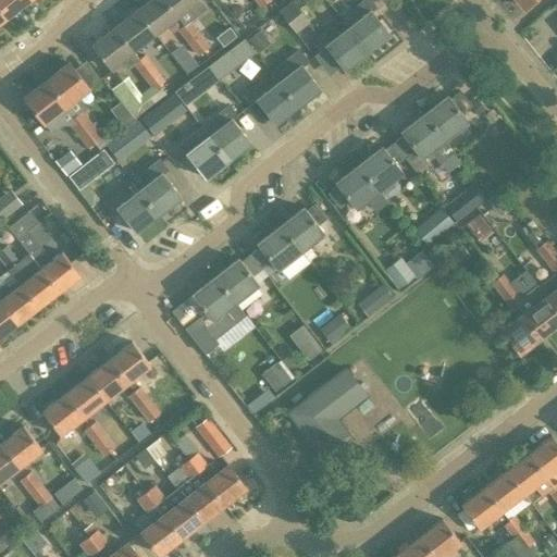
[(0,0),(0,12),(4,19),(29,0),(0,0)]
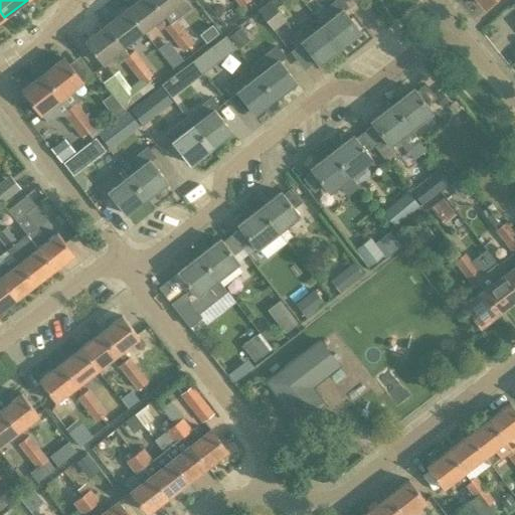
[(143,31),(163,16),(151,0),(138,0),(126,9),(143,31)]
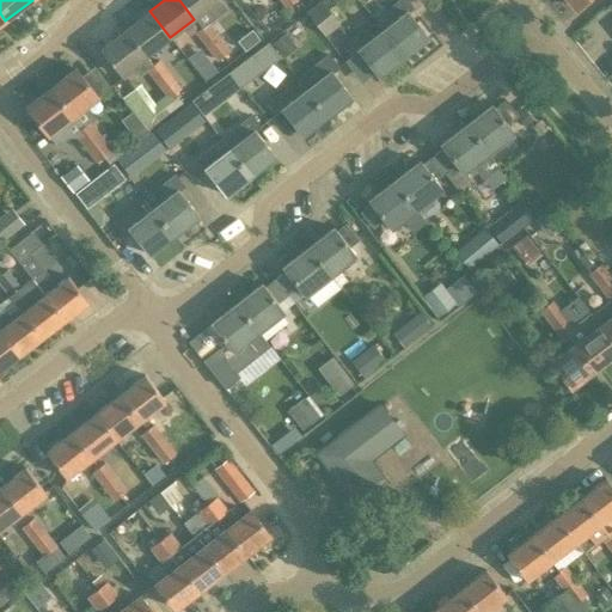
[(179,0),(194,19),(201,28),(214,18),(208,8),(218,0),(179,0)]
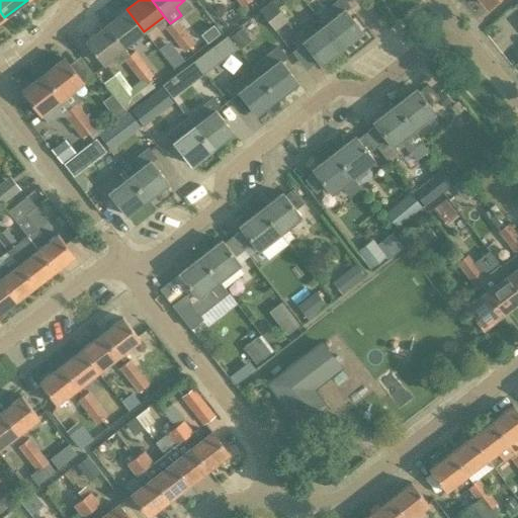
[(271,0),(258,10),(274,30),(287,20),(271,0)]
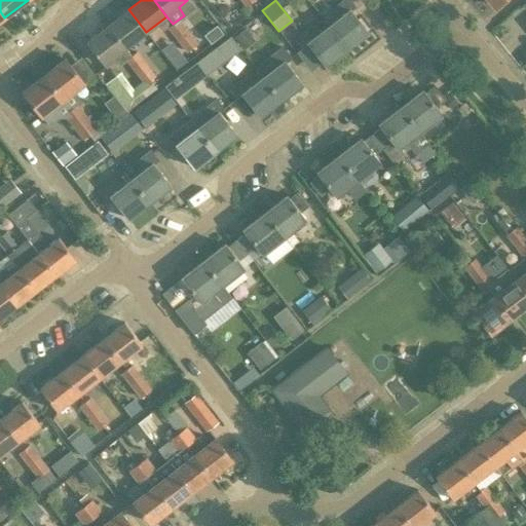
[(329,27),(345,48),(366,32),(350,11),(355,7),(349,0),(342,0),(332,9),(336,22),(329,27)]
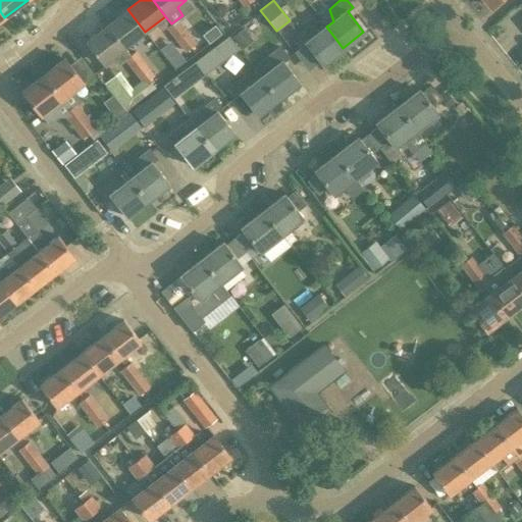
[(123,48),(145,32),(127,9),(107,25),(123,48)]
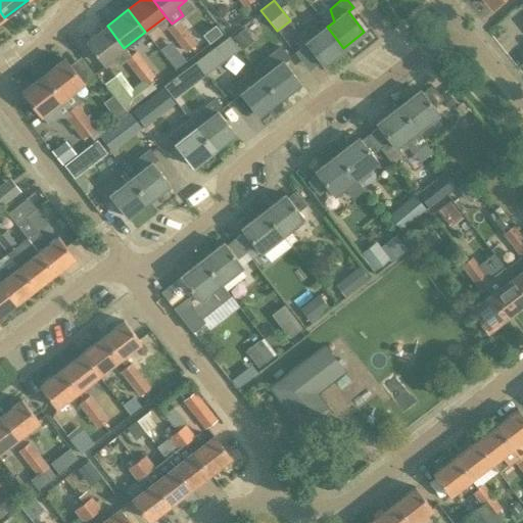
[(167,29),(175,39),(180,35),(182,38),(188,33),(178,19),(167,29)]
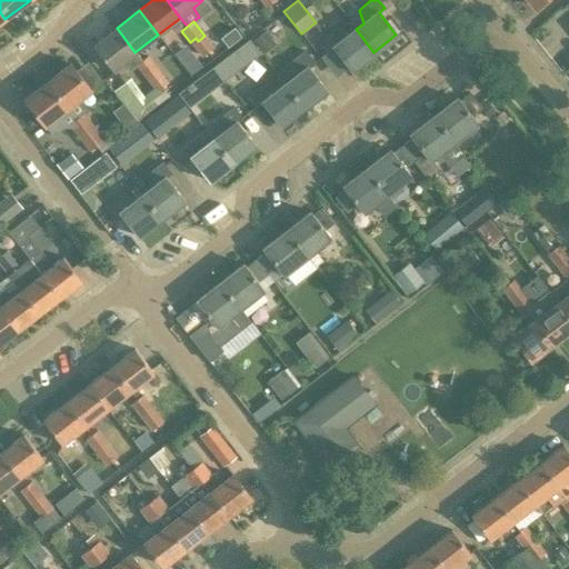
[(141,60),(135,52),(117,28),(93,46),(115,73),(125,66),(128,71),(141,60)]
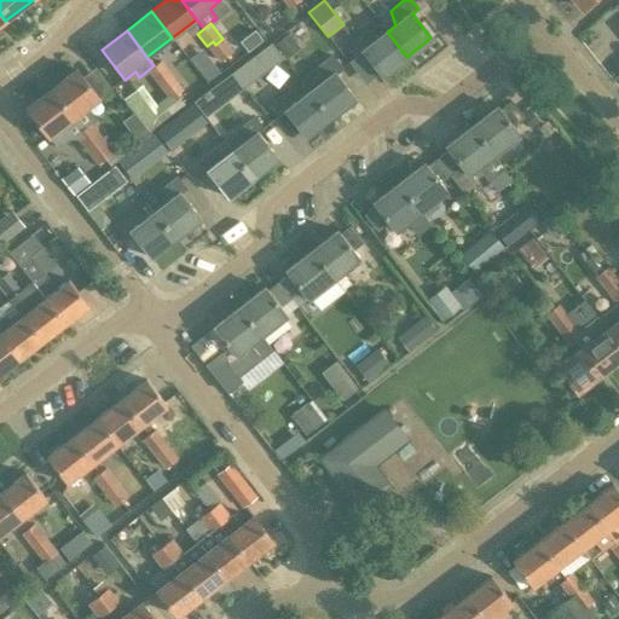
[(356,57),(362,52),(381,76),(406,57),(387,32),(380,38),(364,30),(346,44),(356,57)]
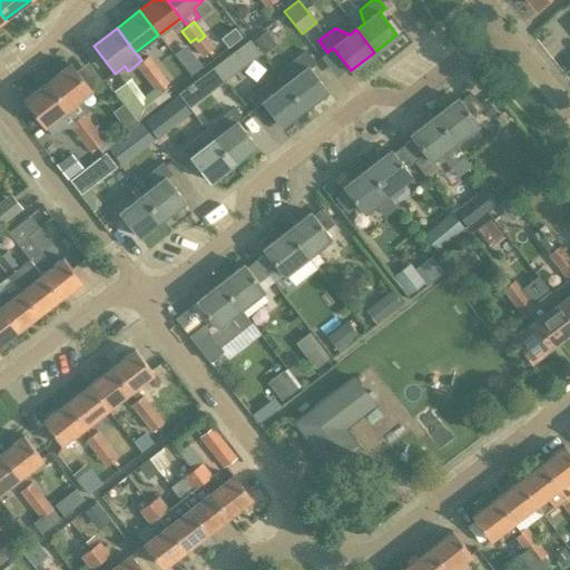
[(253,39),(264,52),(275,42),(264,29),(253,39)]
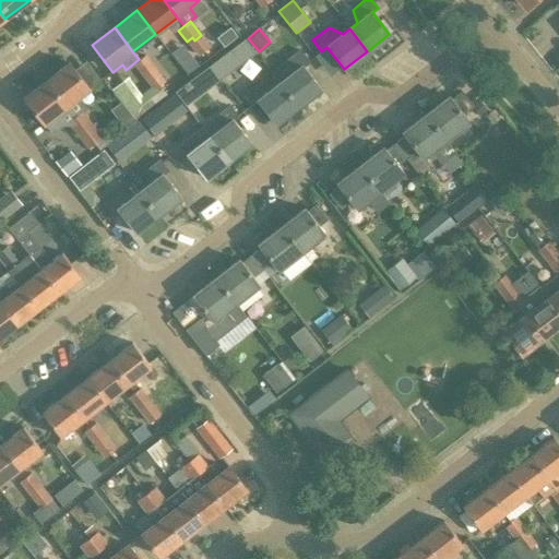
[(210,47),(201,35),(194,40),(192,37),(187,42),(198,56),(210,47)]
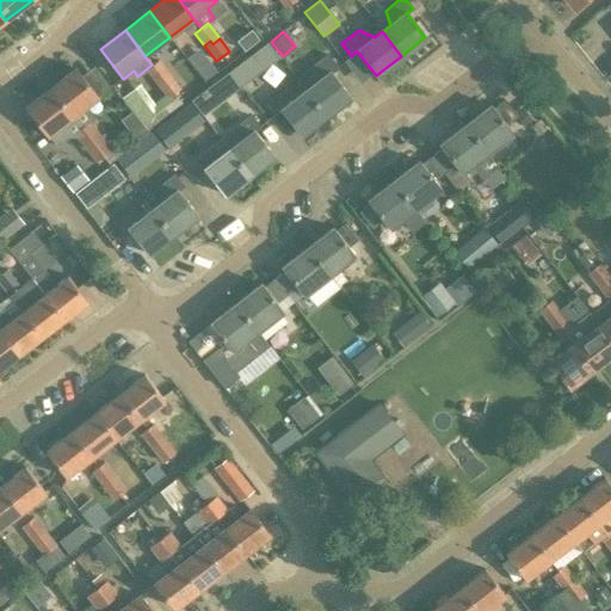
[(228,72),(240,87),(279,57),(267,42),(228,72)]
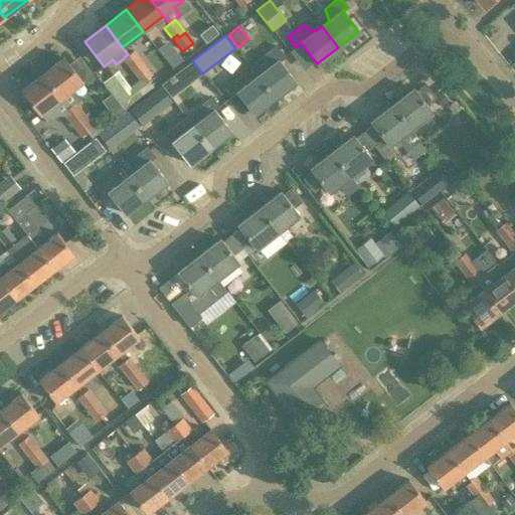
[(171,38),(159,46),(174,66),(185,58),(171,38)]
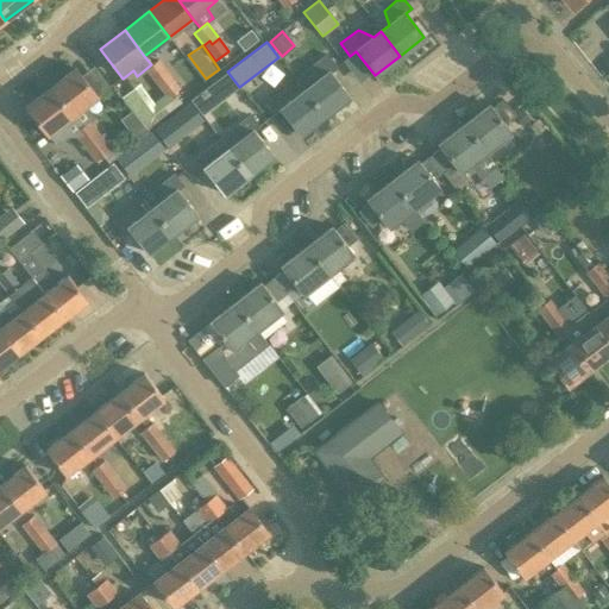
[(305,90),(324,115),(349,96),(330,71),(336,68),(326,56),(295,80),(305,90)]
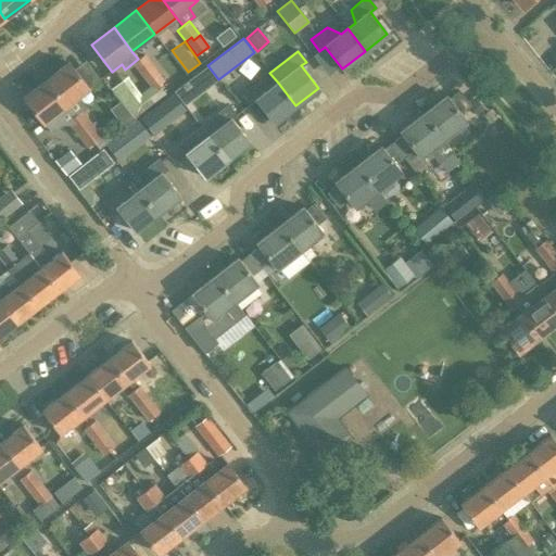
[(133,64),(143,78),(150,74),(148,71),(153,66),(144,55),(133,64)]
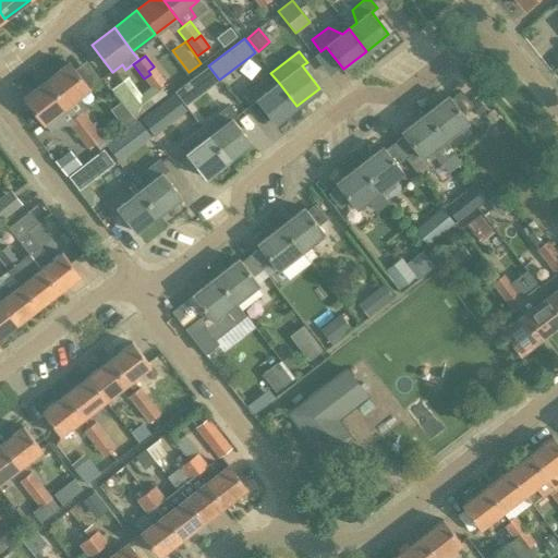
[(77,97),(88,88),(69,62),(46,81),(65,106),(74,117),(82,111),(86,109),(77,97)]
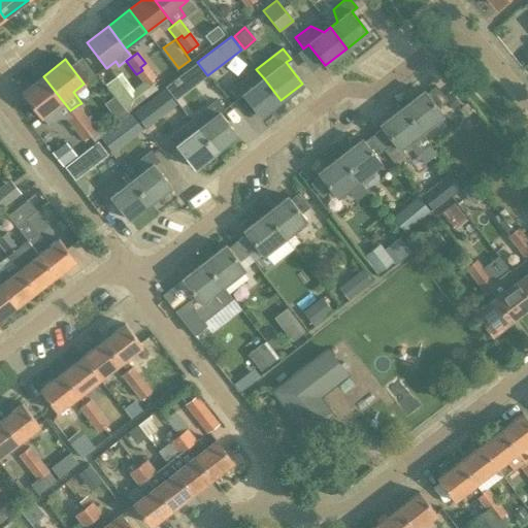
[(207,75),(197,62),(164,87),(174,100),(207,75)]
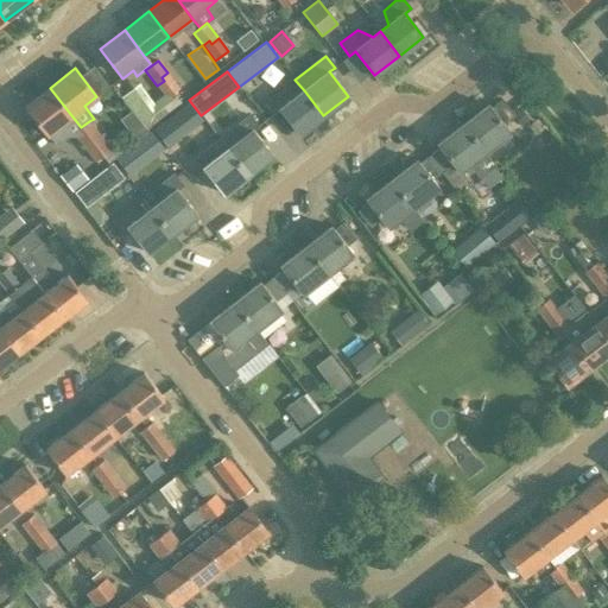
[(181,89),(168,73),(162,77),(164,81),(157,86),(163,94),(166,99),(173,94),(181,89)]
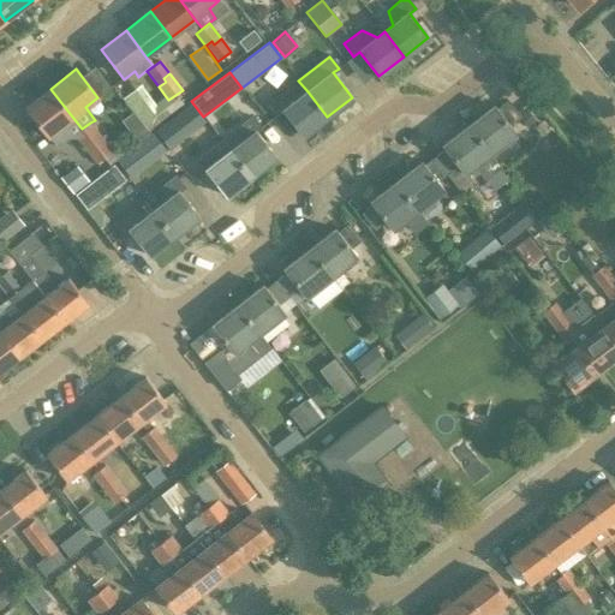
[(183,102),(175,95),(168,100),(165,95),(155,102),(141,84),(124,97),(149,129),(183,102)]
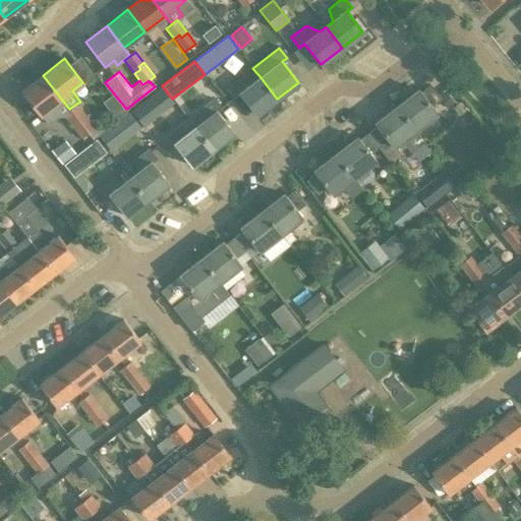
[(69,109),(61,99),(43,75),(21,92),(40,115),(48,125),(62,114),(69,109)]
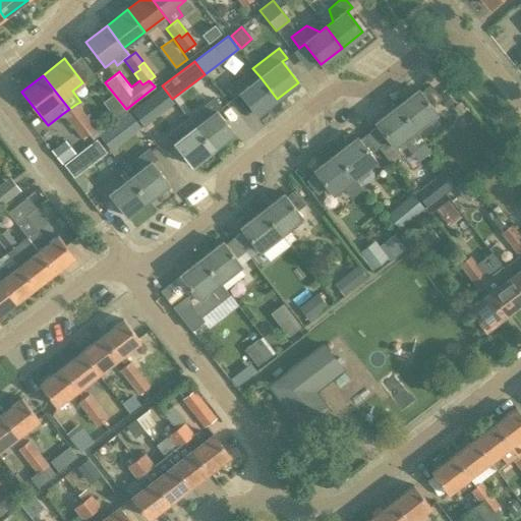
[(261,77),(252,83),(242,76),(226,89),(235,99),(240,95),(255,115),(270,104),(277,99),(261,77)]
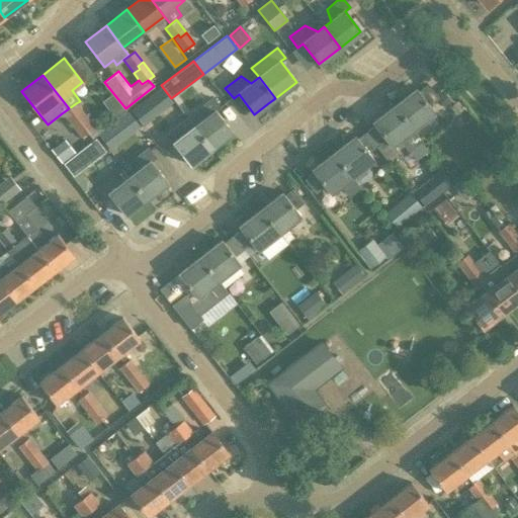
[(427,85),(418,92),(416,90),(395,106),(412,130),(433,112),(428,106),(438,98),(427,85)]
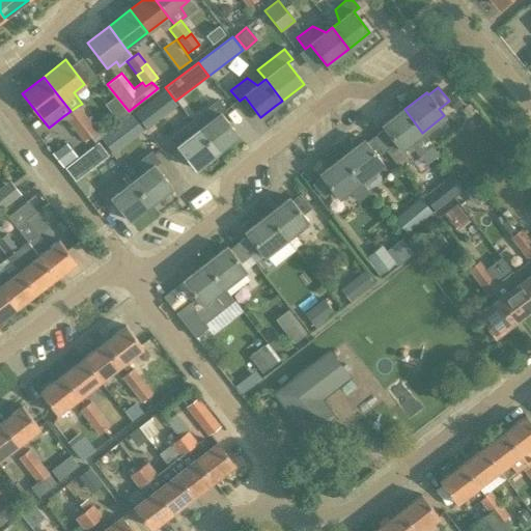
[(129,113),(115,95),(105,104),(118,121),(129,113)]
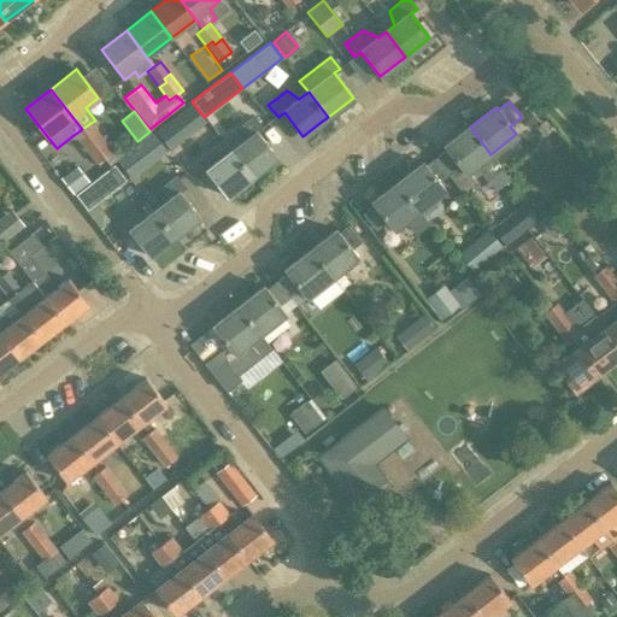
[(231,152),(251,176),(276,157),(257,133),(263,129),(253,116),(235,131),(240,146),(231,152)]
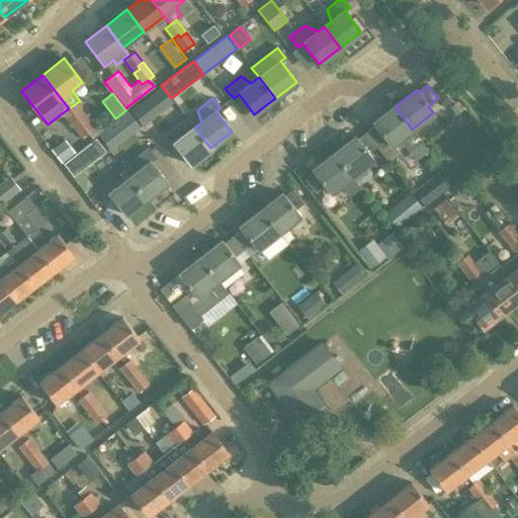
[(157,113),(146,98),(130,109),(142,125),(157,113)]
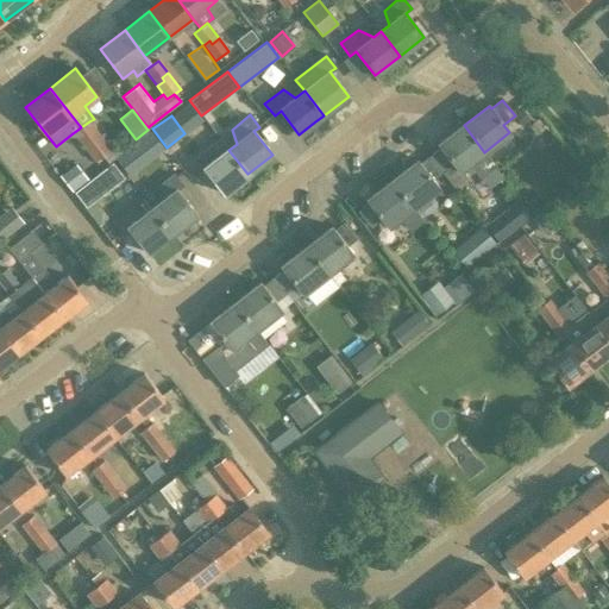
[(73,133),(82,146),(90,139),(93,143),(101,137),(89,121),(81,127),(73,133)]
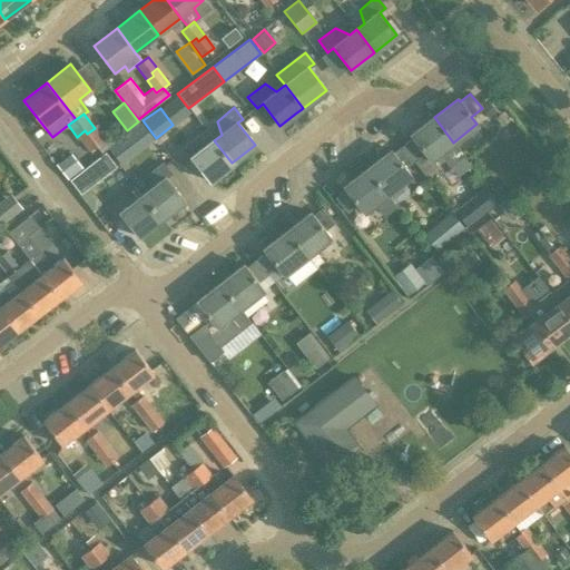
[(412,138),(402,146),(414,160),(425,175),(434,167),(429,160),(438,154),(448,167),(463,156),(453,143),(434,117),(410,136),(412,138)]
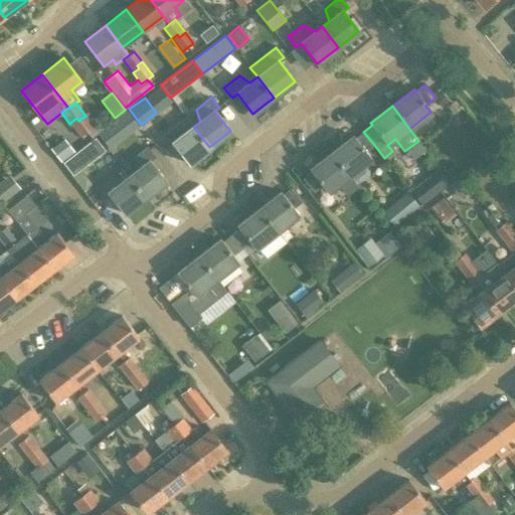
[(69,124),(79,137),(94,128),(86,116),(78,121),(76,118),(69,124)]
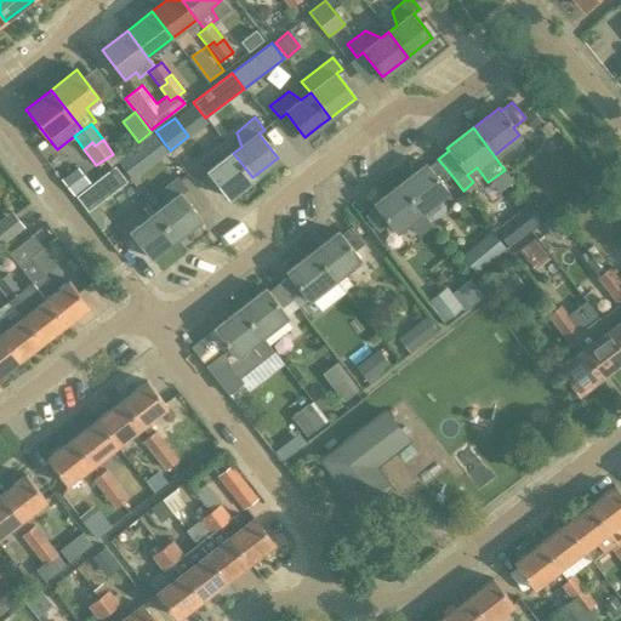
[(224,141),(211,151),(192,165),(203,177),(209,174),(227,198),(252,177),(233,153),(224,141)]
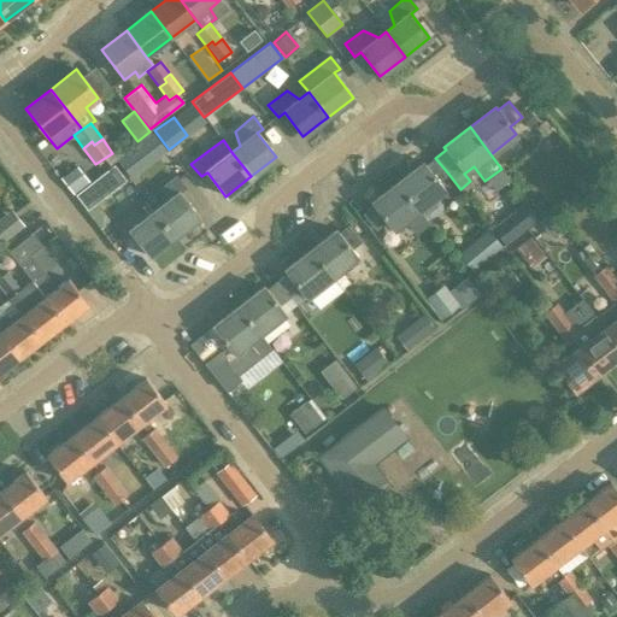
[(146,162),(135,146),(117,159),(128,174),(146,162)]
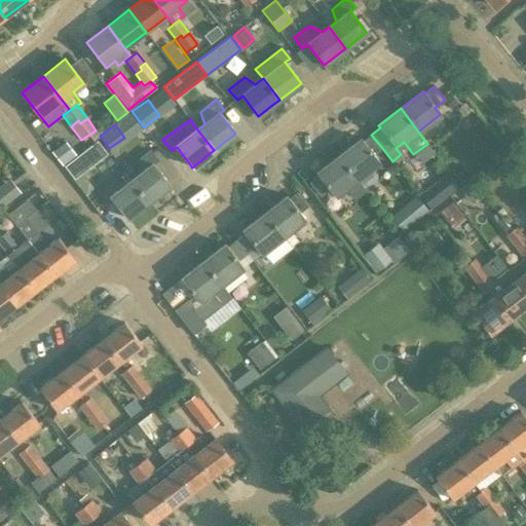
[(339,156),(357,179),(378,162),(373,155),(382,148),(371,135),(363,141),(361,140),(339,156)]
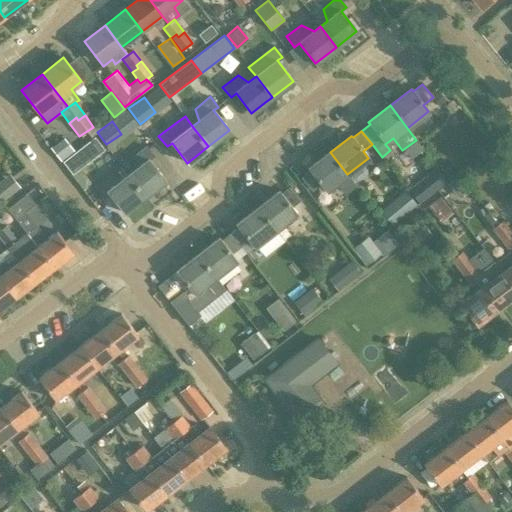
[(84,165),(102,150),(92,137),(73,151),(84,165)]
